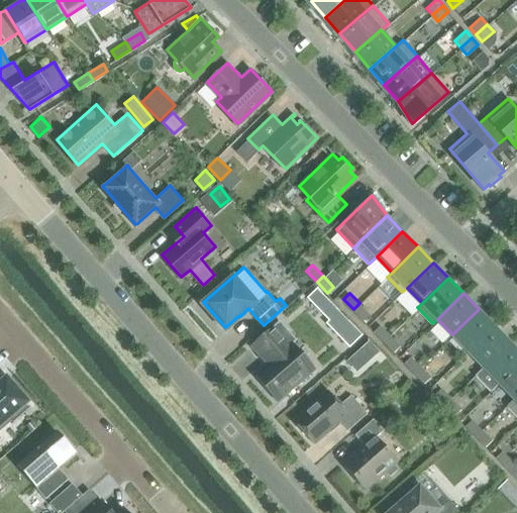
[(359,303),(353,309),(364,319),(370,313),(359,303)]
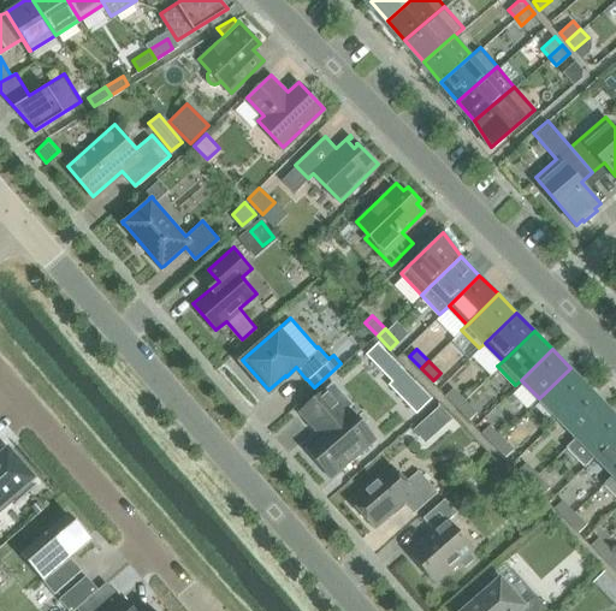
[(403,367),(389,381),(416,410),(431,396),(403,367)]
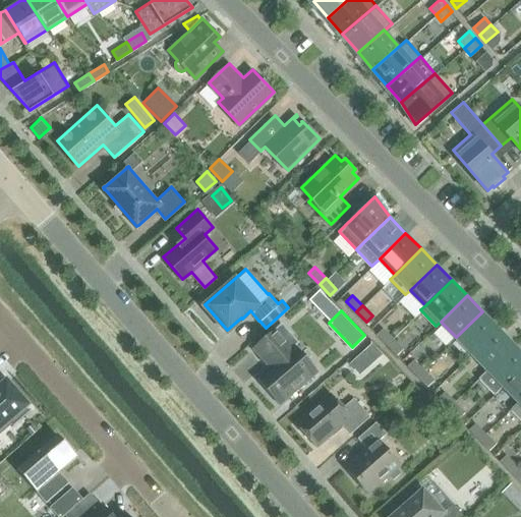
[(456,337),(471,353),(498,327),(482,311),(456,337)]
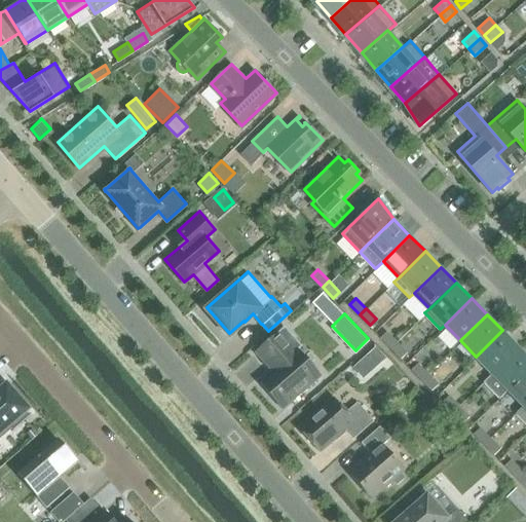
[(278,330),(257,349),(268,363),(269,361),(274,367),(259,379),(282,406),(321,373),(297,346),(300,344),(285,325),(278,330)]
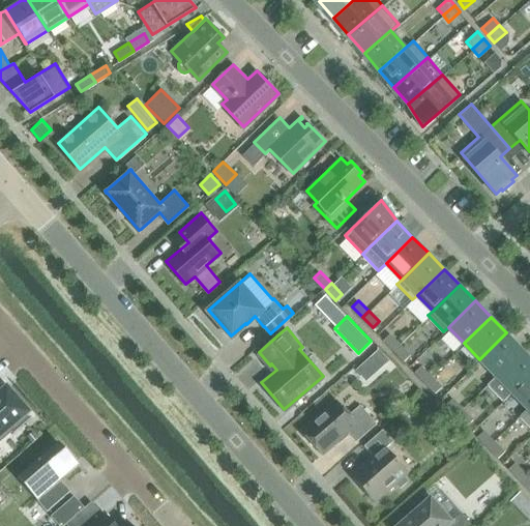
[(383,339),(393,349),(400,343),(389,332),(383,339)]
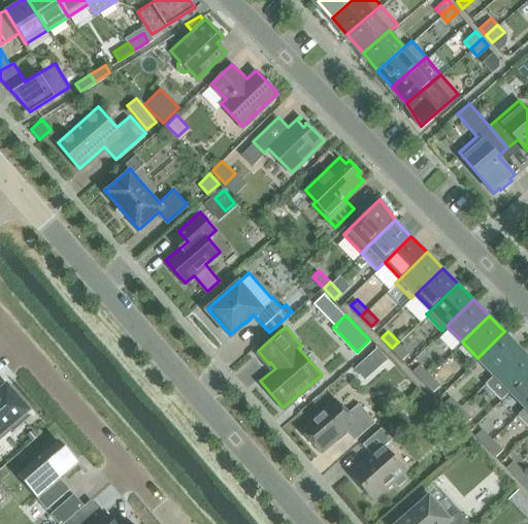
[(477,358),(493,373),(520,348),(504,331),(477,358)]
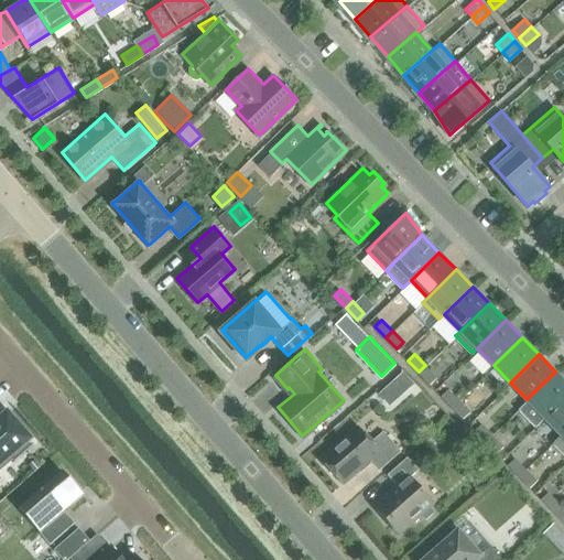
[(425,365),(419,372),(430,383),(436,376),(425,365)]
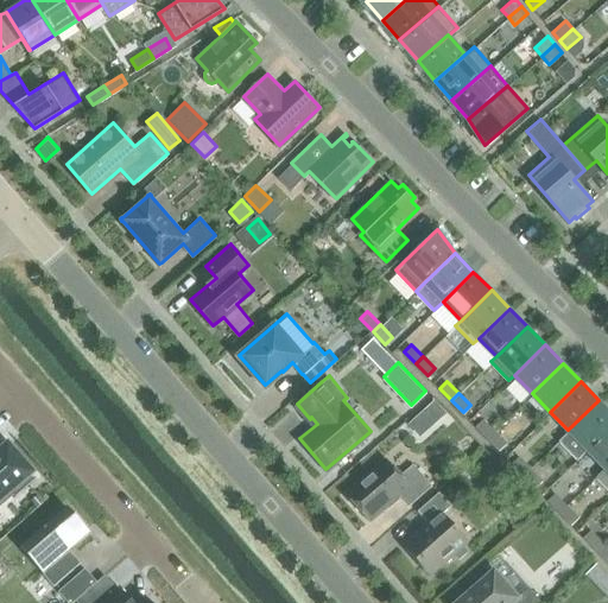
[(422,410),(430,419),(442,408),(434,399),(422,410)]
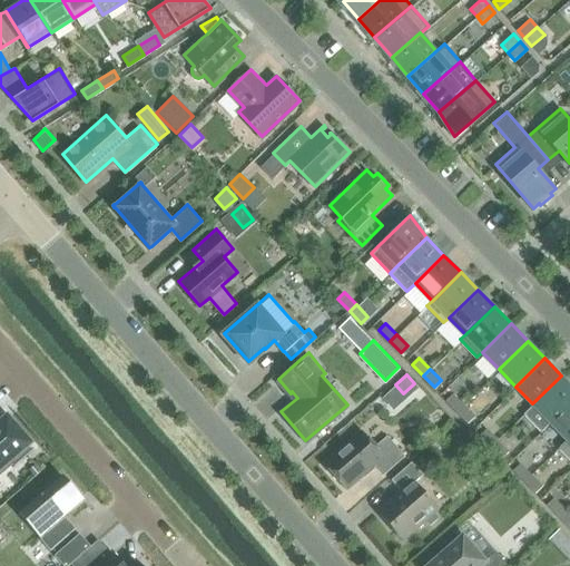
[(569,400),(569,384),(561,376),(532,403),(523,412),(540,430),(549,421),(569,400)]
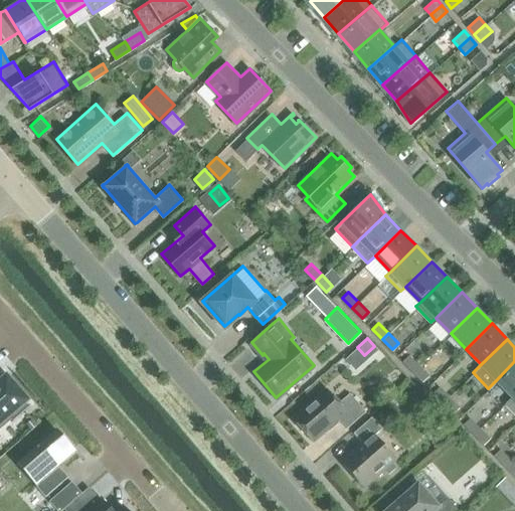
[(402,360),(412,370),(418,364),(408,354),(402,360)]
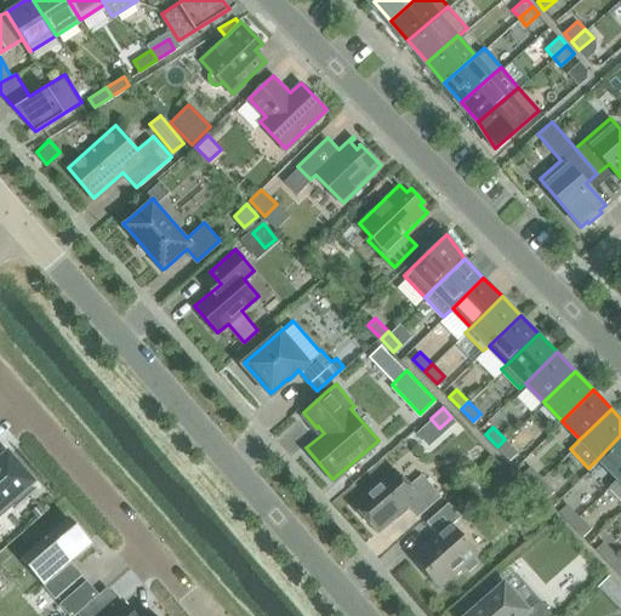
[(620,435),(598,458),(616,477),(620,472),(620,435)]
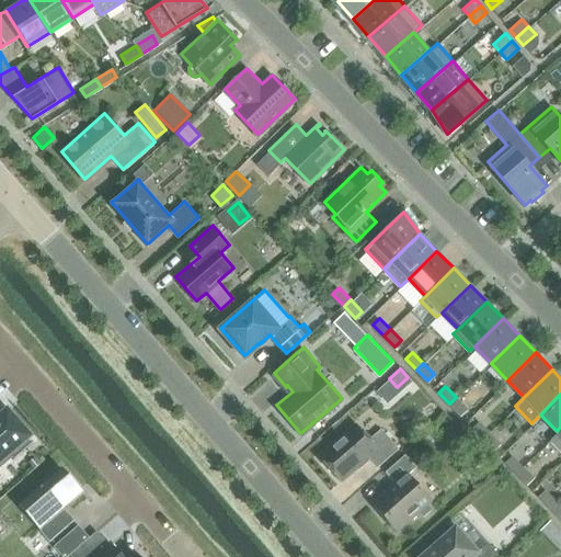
[(456,397),(449,404),(460,415),(467,408),(456,397)]
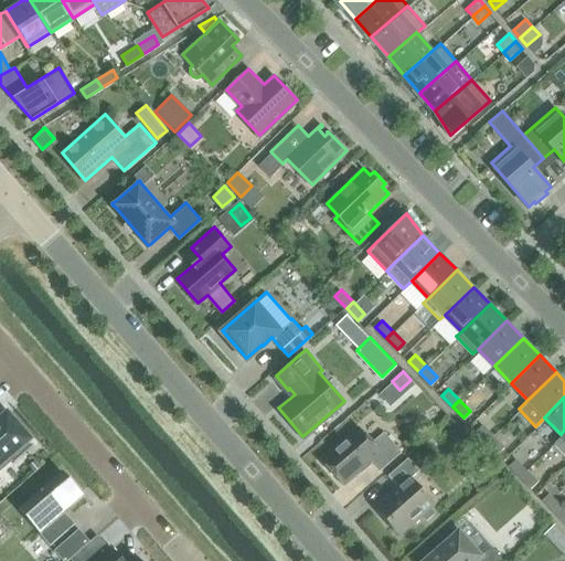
[(8,411),(0,416),(0,464),(11,455),(13,457),(12,458),(14,459),(33,443),(32,442),(31,442),(29,438),(31,437),(8,411)]
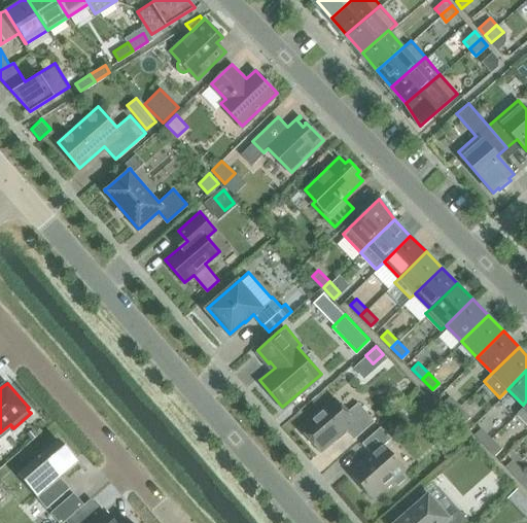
[(444,401),(454,411),(460,405),(450,394),(444,401)]
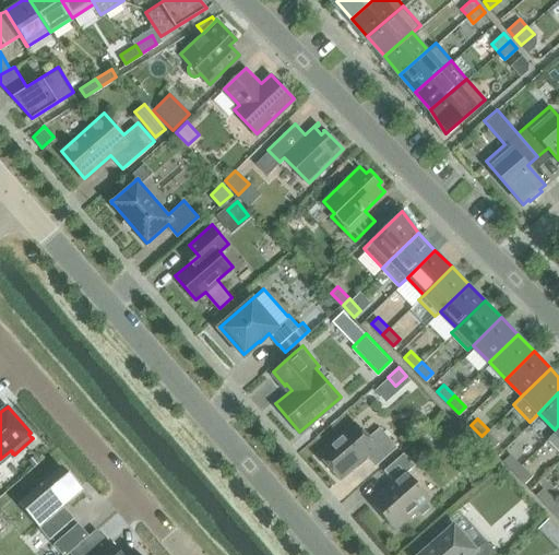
[(355,422),(319,453),(340,477),(367,452),(377,463),(397,445),(380,425),(368,436),(355,422)]
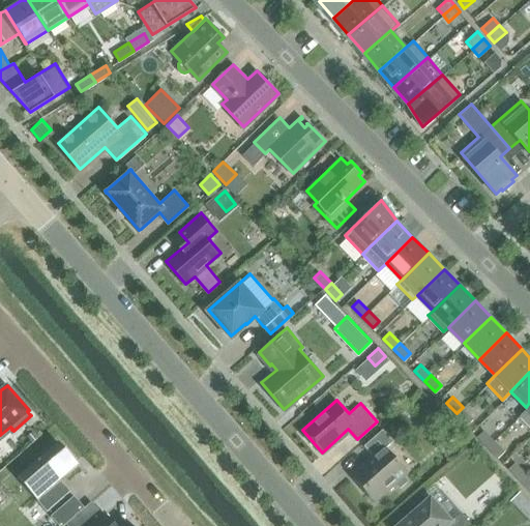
[(529,403),(526,407),(519,414),(529,427),(529,403)]
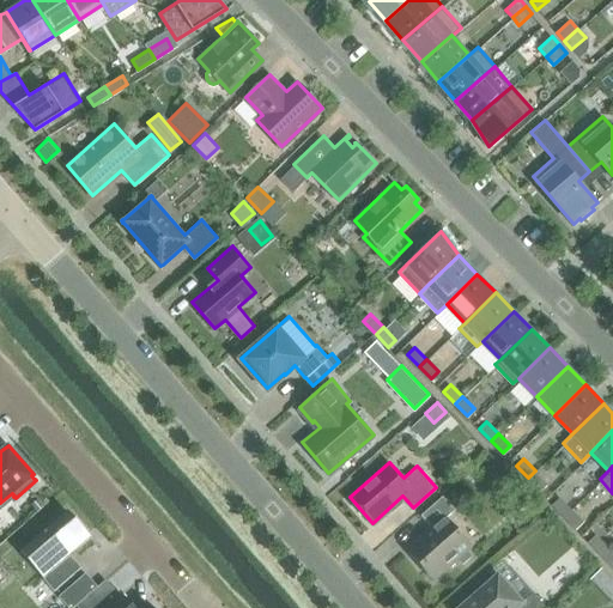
[(535,470),(528,478),(539,490),(547,482),(535,470)]
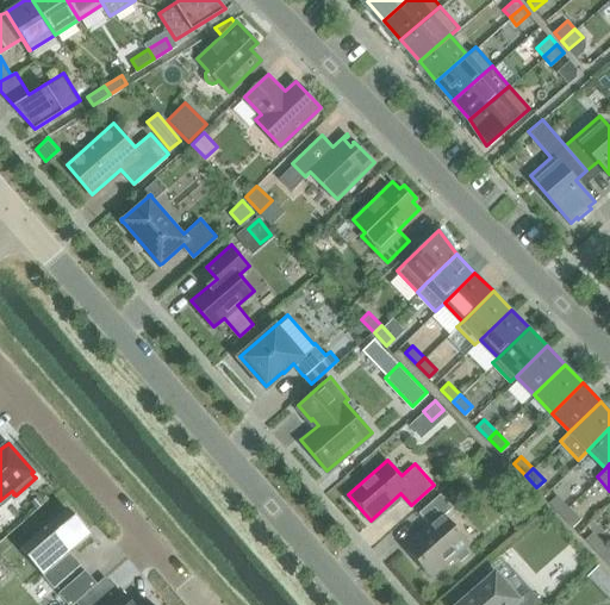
[(443,513),(453,505),(441,492),(419,511),(430,523),(405,546),(421,563),(423,560),(430,569),(428,572),(430,575),(455,554),(460,559),(470,552),(465,546),(468,542),(443,513)]
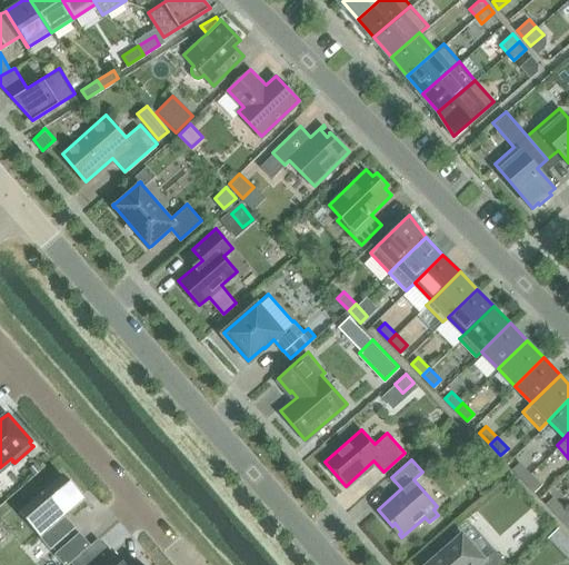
[(512,467),(523,478),(530,472),(519,461),(512,467)]
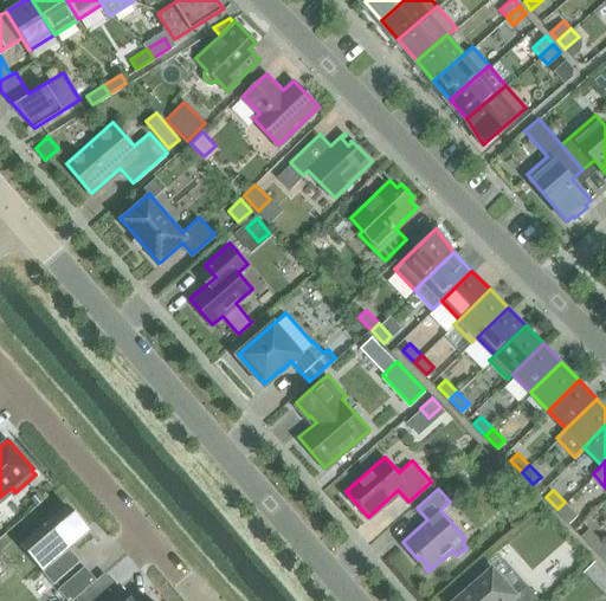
[(565,502),(558,509),(568,521),(577,515),(565,502)]
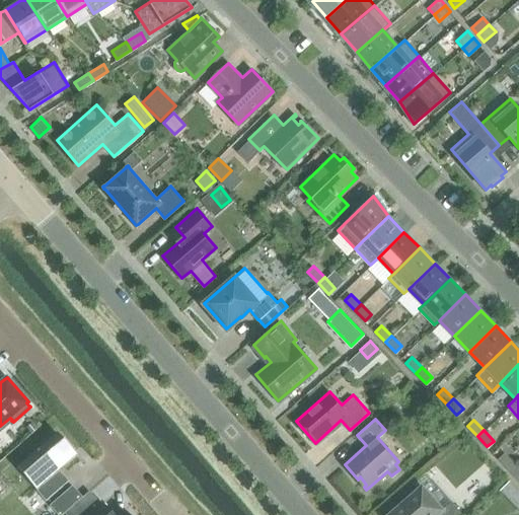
[(57,431),(17,465),(46,499),(69,480),(59,468),(77,454),(57,431)]
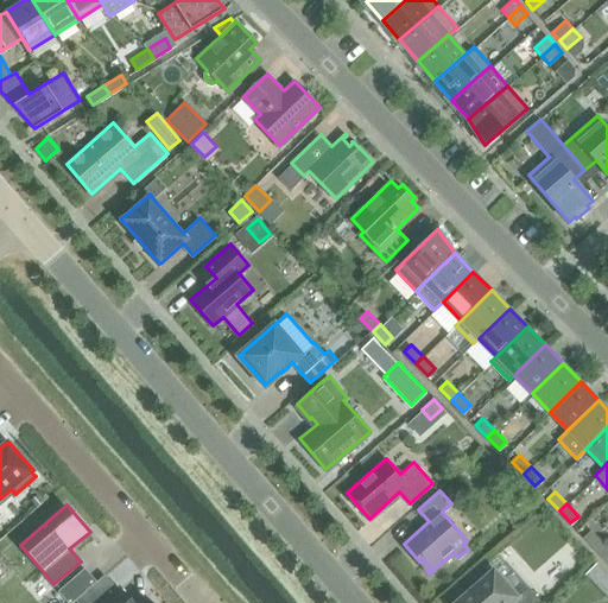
[(583,535),(595,547),(602,540),(590,528),(583,535)]
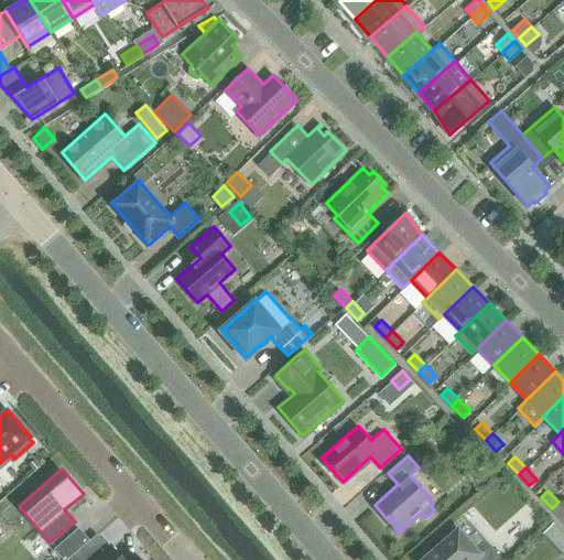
[(563,507),(559,502),(552,508),(563,519),(563,518),(563,507)]
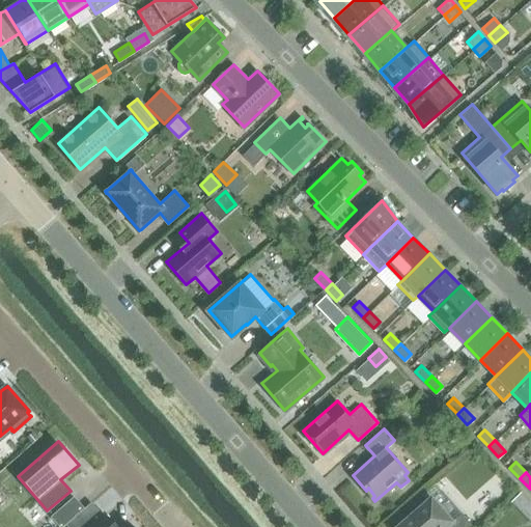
[(431,497),(396,526),(466,526),(472,523),(463,511),(442,488),(431,497)]
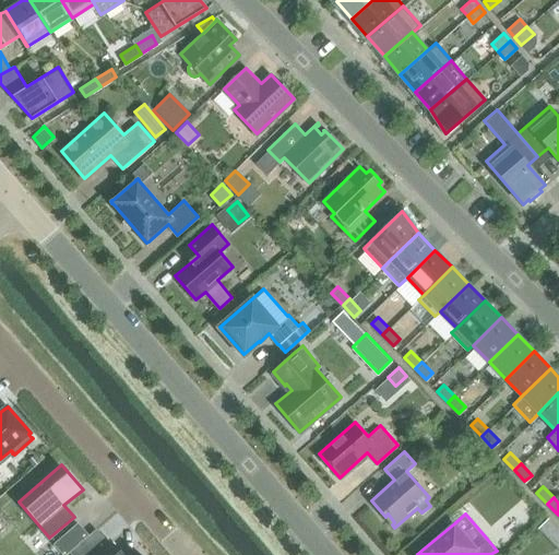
[(558,546),(558,527),(558,526),(550,519),(540,528),(558,546)]
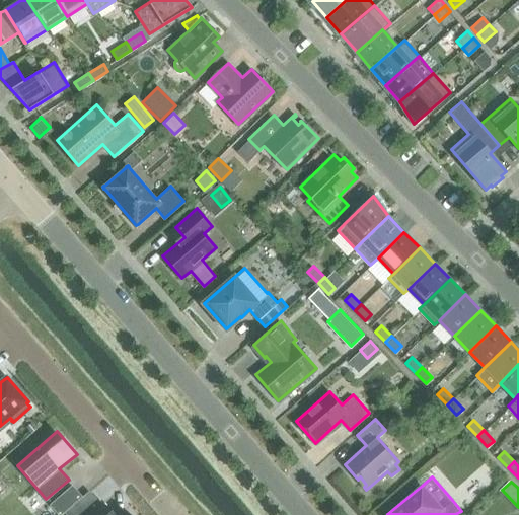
[(72,484),(50,503),(59,514),(60,514),(64,511),(66,510),(83,496),(82,495),(72,484)]
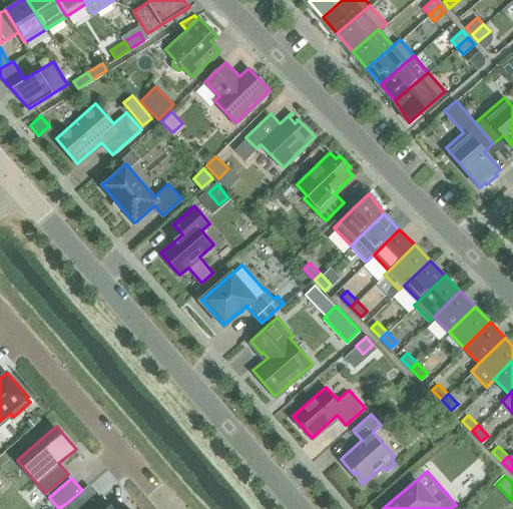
[(65,504),(63,505),(66,508),(128,508),(122,502),(113,508),(101,494),(99,496),(88,484),(82,490),(65,504)]
